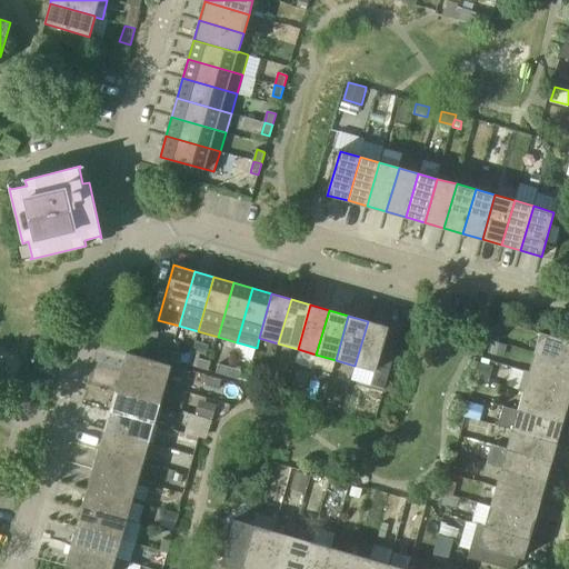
[(397,346),(383,342),(388,327),(368,321),(355,366),(376,371),(371,385),(385,389),(397,346)]
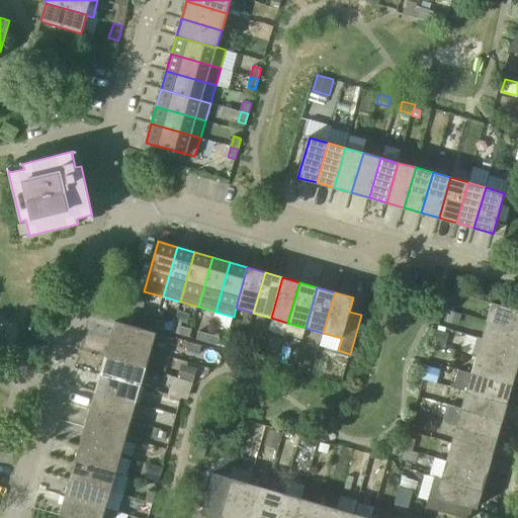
[(134,299),(131,311),(141,314),(145,303),(134,299)]
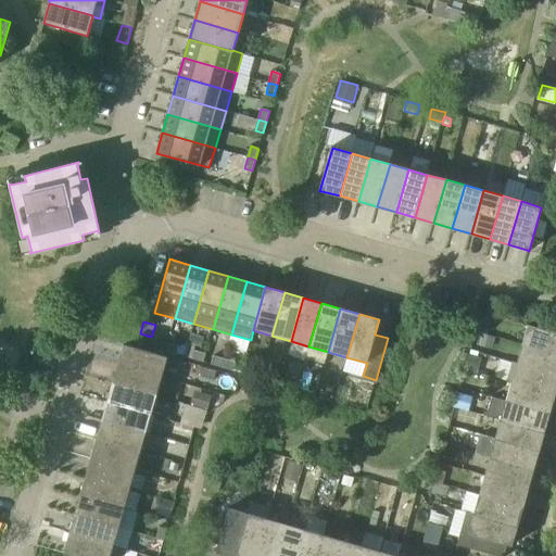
[(555,353),(555,332),(528,325),(522,344),(555,353)]
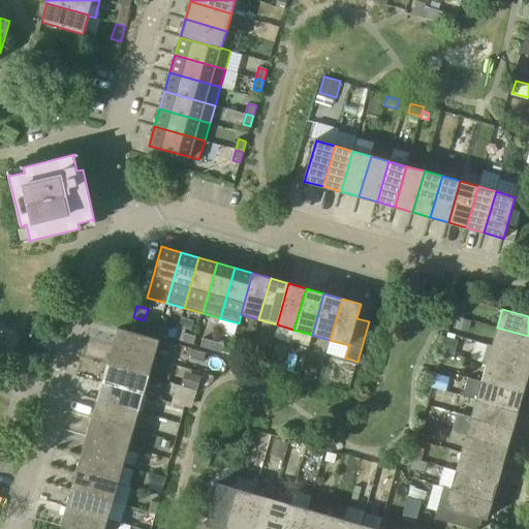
[(139,321),(135,320),(132,332),(118,328),(113,346),(154,358),(159,340),(156,339),(157,335),(159,328),(139,321)]
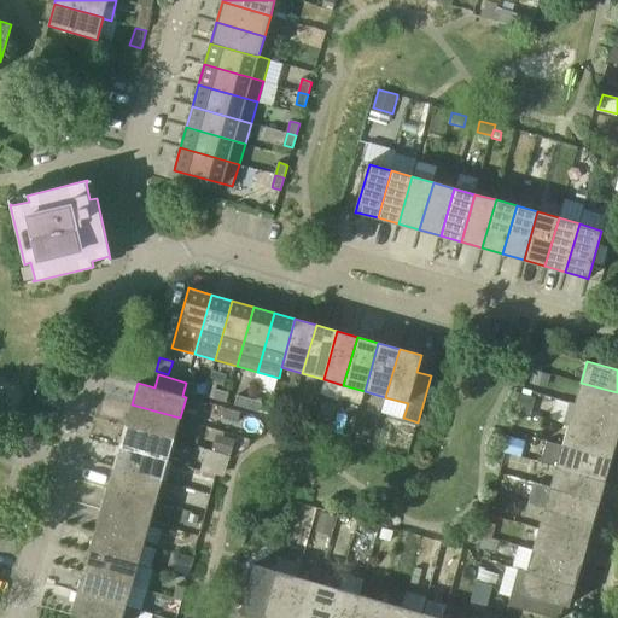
[(199,386),(196,385),(186,383),(184,391),(197,395),(199,386)]
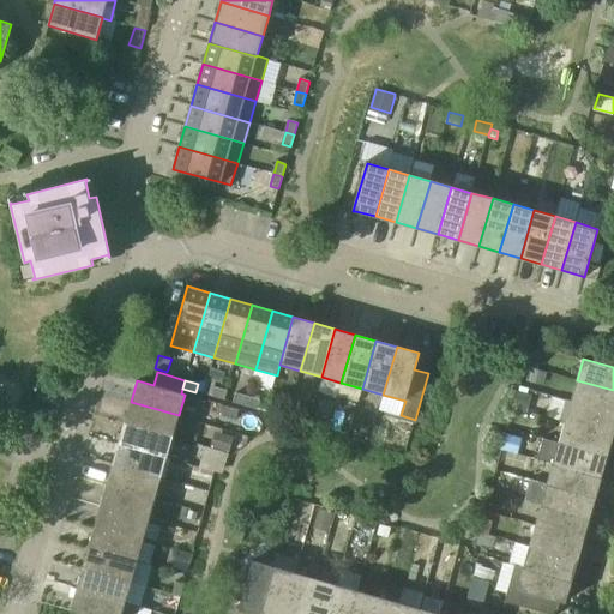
[(613,414),(613,390),(577,380),(571,402),(613,414)]
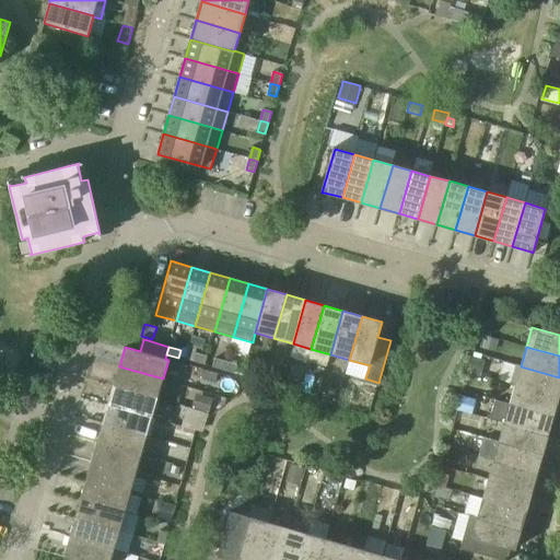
[(194,361),(205,364),(207,357),(196,353),(194,361)]
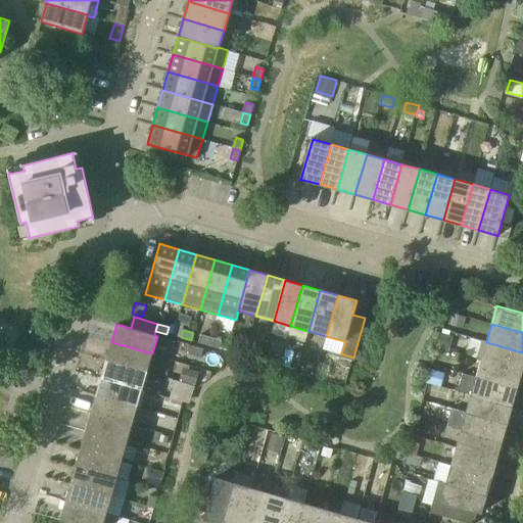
[(209,345),(211,338),(201,335),(198,342),(209,345)]
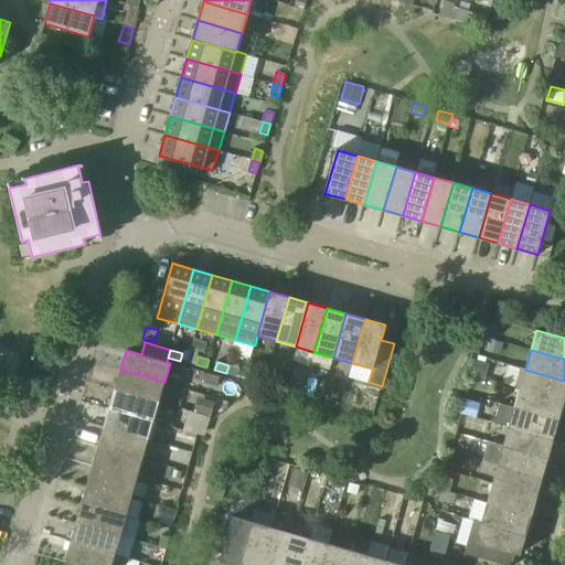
[(226,373),(237,376),(240,368),(228,365),(226,373)]
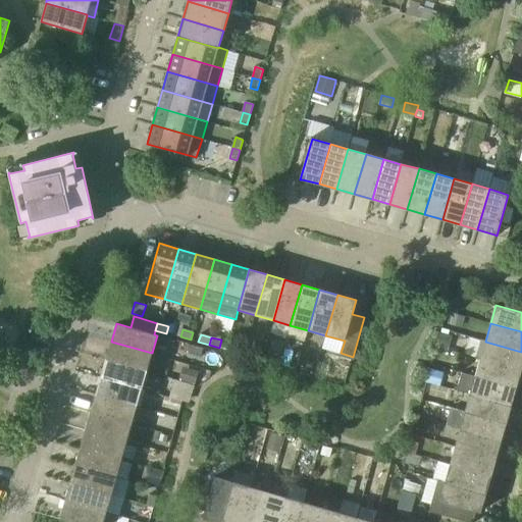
[(472,357),(480,359),(521,370),(521,367),(521,352),(485,342),(477,340),(472,357)]
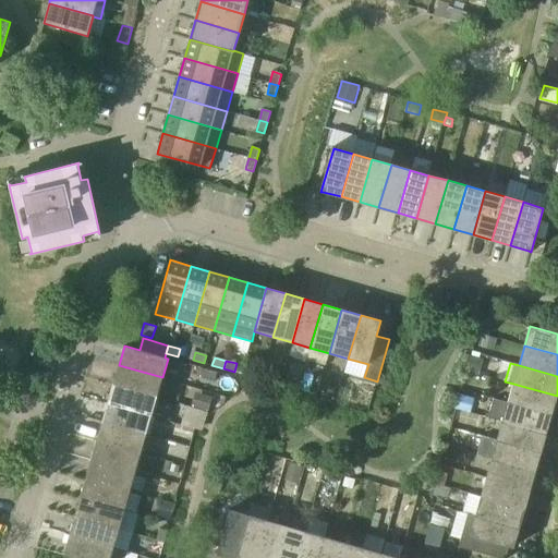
[(157,396),(162,377),(119,365),(113,384),(157,396)]
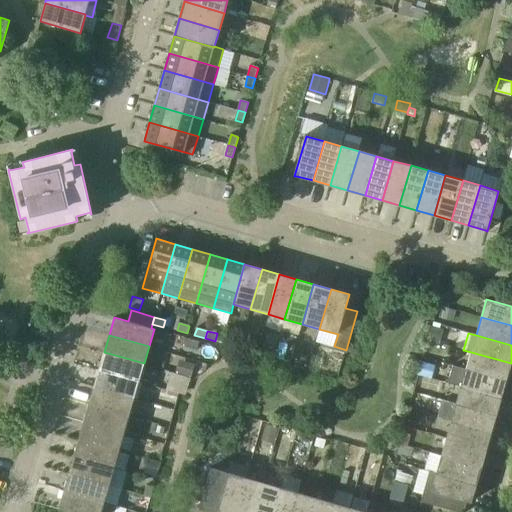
[(139,381),(144,363),(104,352),(99,370),(139,381)]
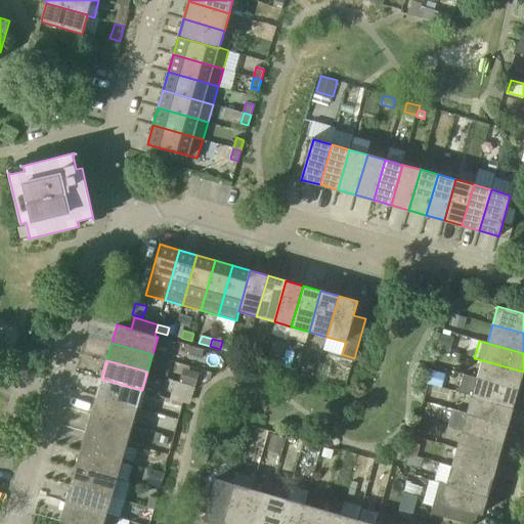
[(518,390),(523,372),(482,360),(477,378),(518,390)]
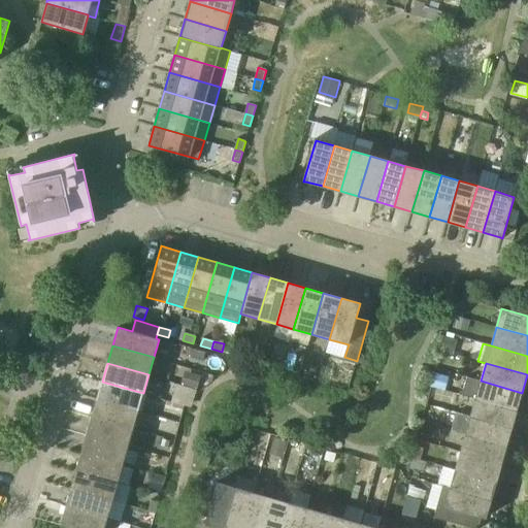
[(192,388),(197,389),(201,374),(186,369),(182,383),(182,385),(192,388)]
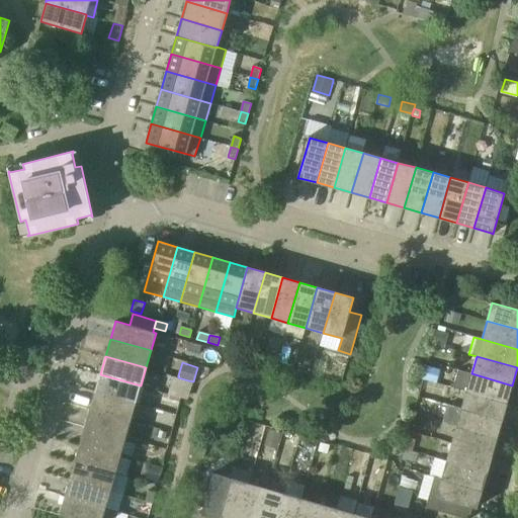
[(466,391),(507,403),(512,385),(471,373),(458,369),(453,387),(466,391)]
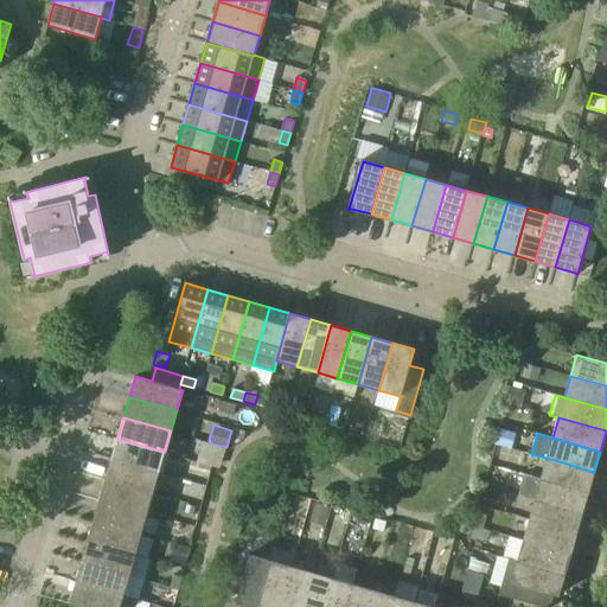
[(159,473),(165,452),(117,439),(110,459),(159,473)]
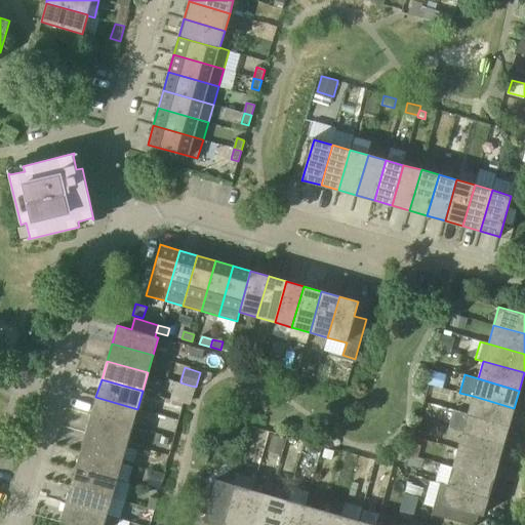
[(509,426),(514,408),(473,396),(468,414),(509,426)]
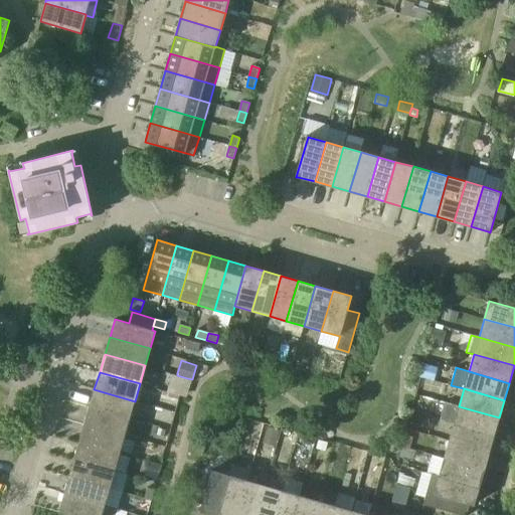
[(130,418),(135,401),(94,389),(89,407),(130,418)]
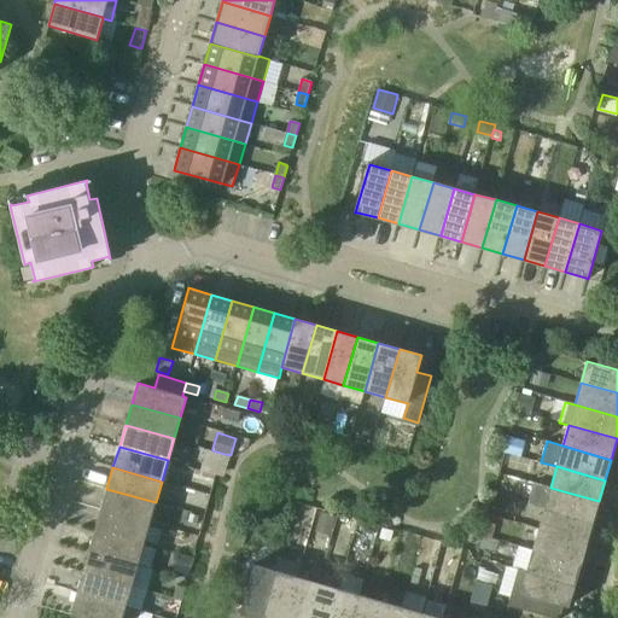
[(593,522),(599,501),(551,488),(544,508),(593,522)]
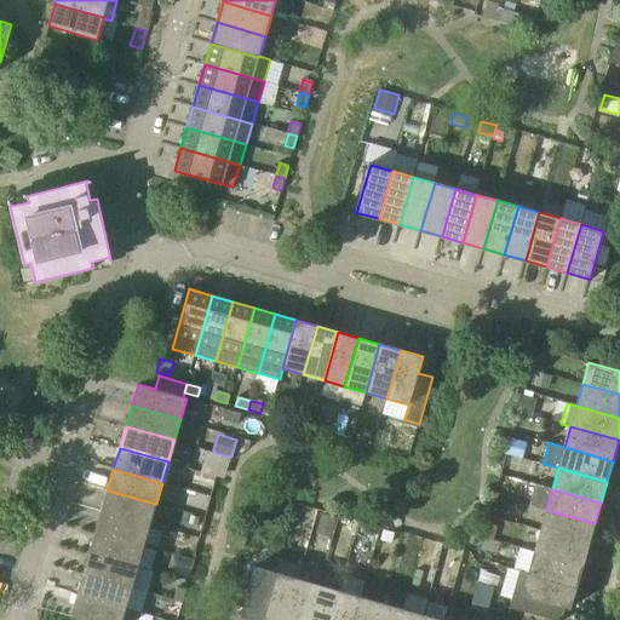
[(150,524),(156,504),(107,491),(102,511),(150,524)]
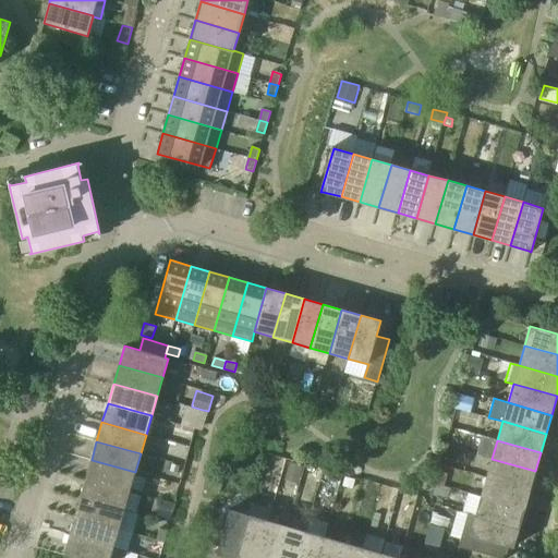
[(530,490),(535,471),(492,459),(486,477),(530,490)]
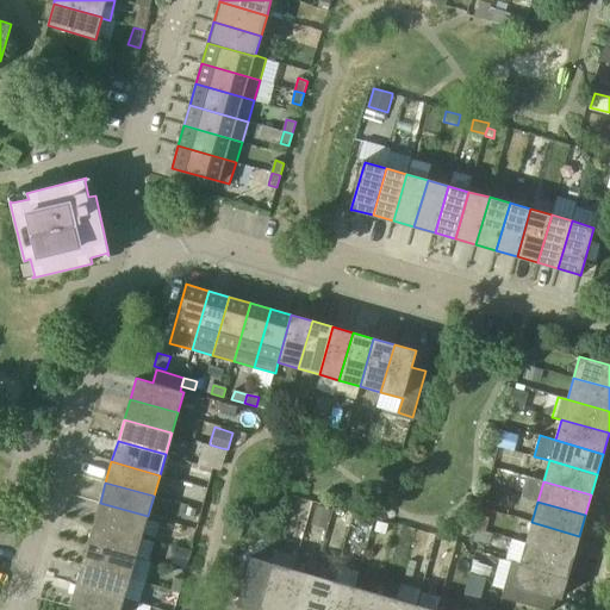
[(94,523),(142,537),(148,516),(100,503),(94,523)]
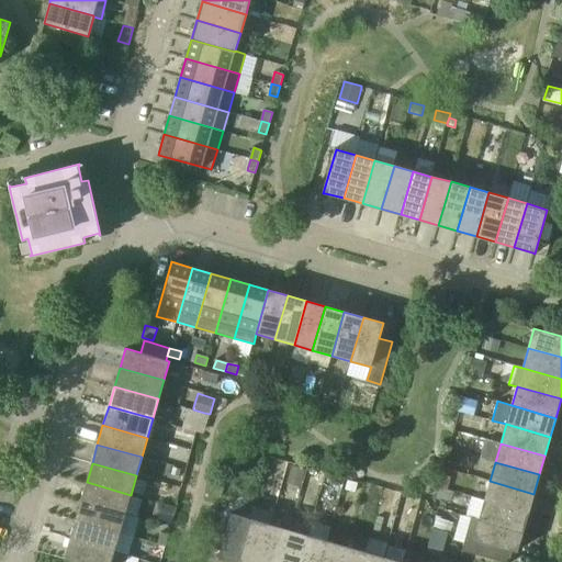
[(292,467),(288,484),(301,487),(305,470),(292,467)]
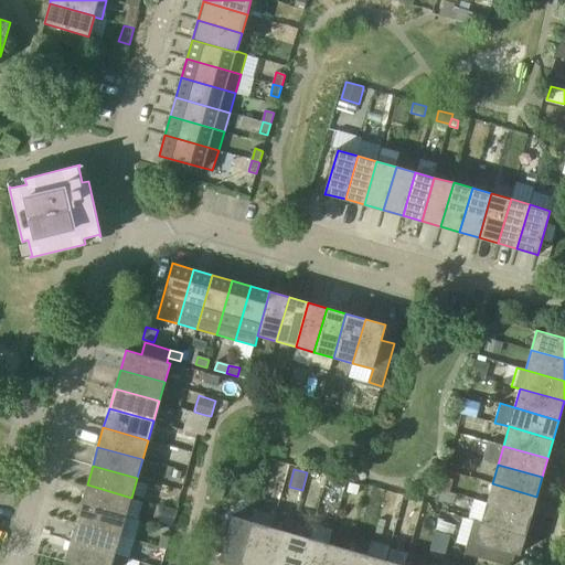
[(531,515),(536,497),(492,483),(487,503),(531,515)]
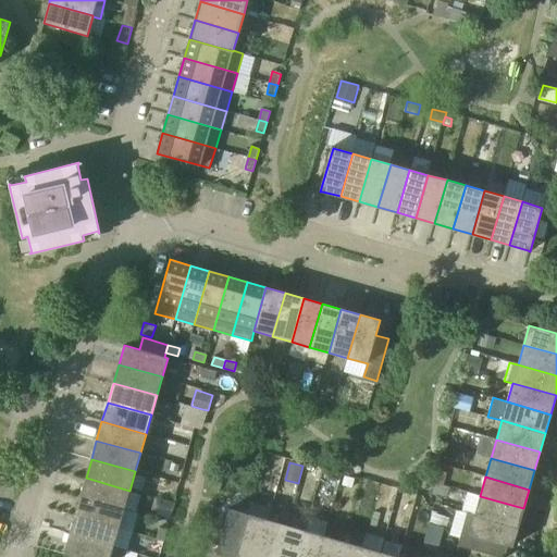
[(124,509),(130,491),(86,478),(81,497),(124,509)]
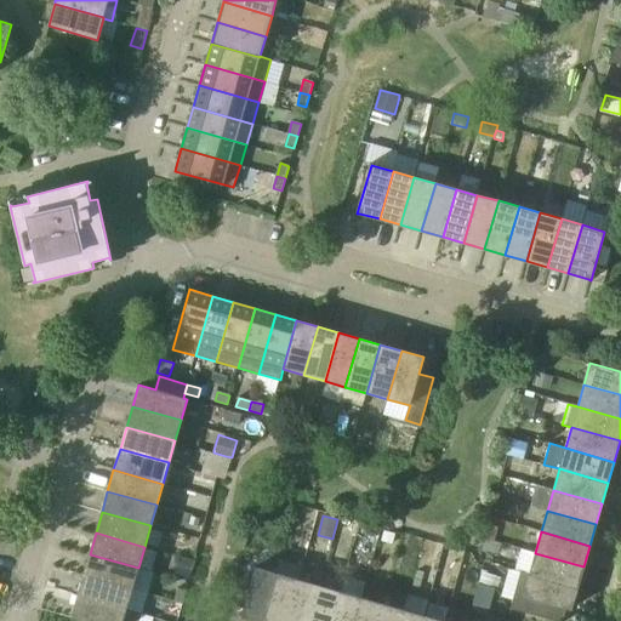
[(522,573),(577,588),(584,567),(535,553),(522,550),(516,571),(522,573)]
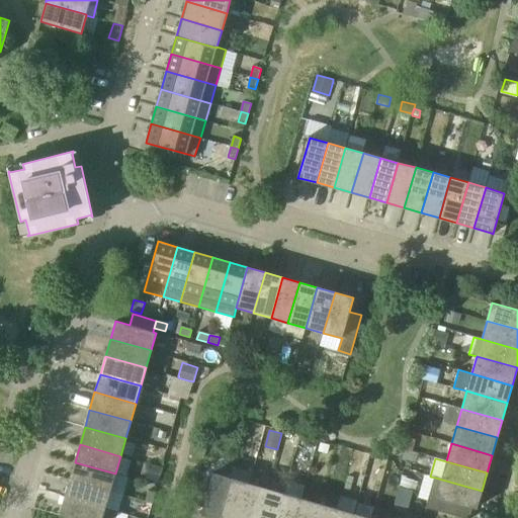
[(110,491),(115,473),(75,462),(70,480),(110,491)]
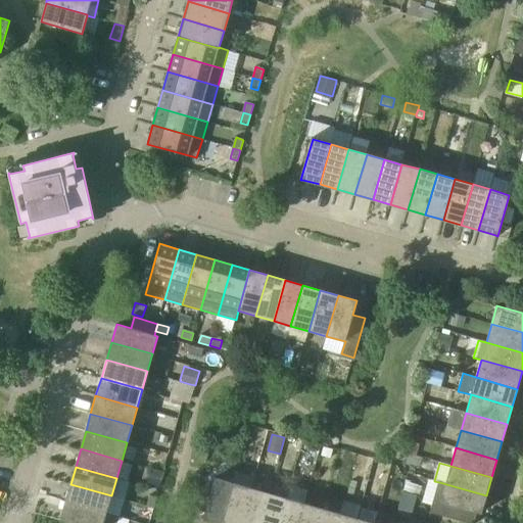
[(211,489),(199,485),(192,509),(205,513),(203,519),(204,519),(220,522),(221,522),(233,483),(216,478),(211,489)]
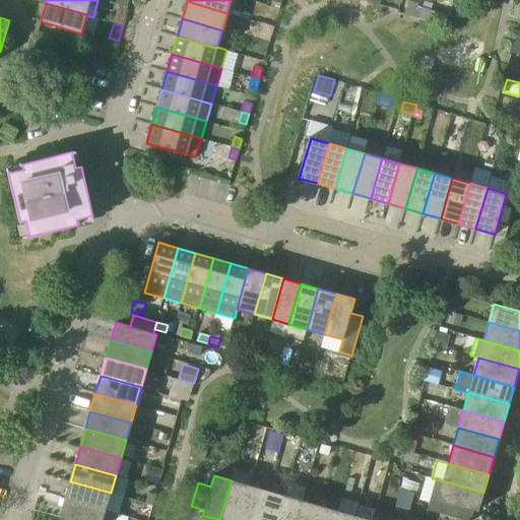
[(478,511),(483,493),(437,479),(428,510),(450,516),(453,504),(478,511)]
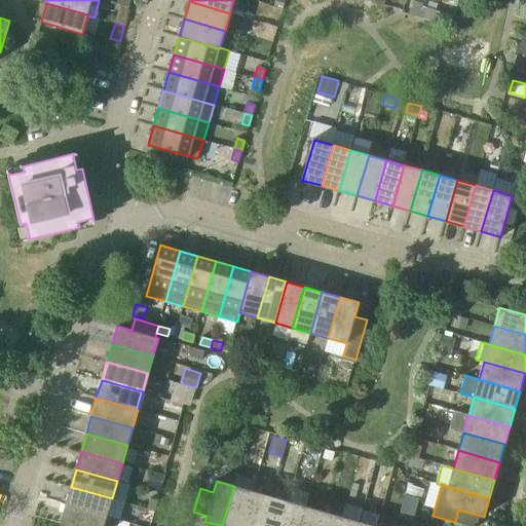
[(241,525),(252,491),(234,486),(222,525),(241,525)]
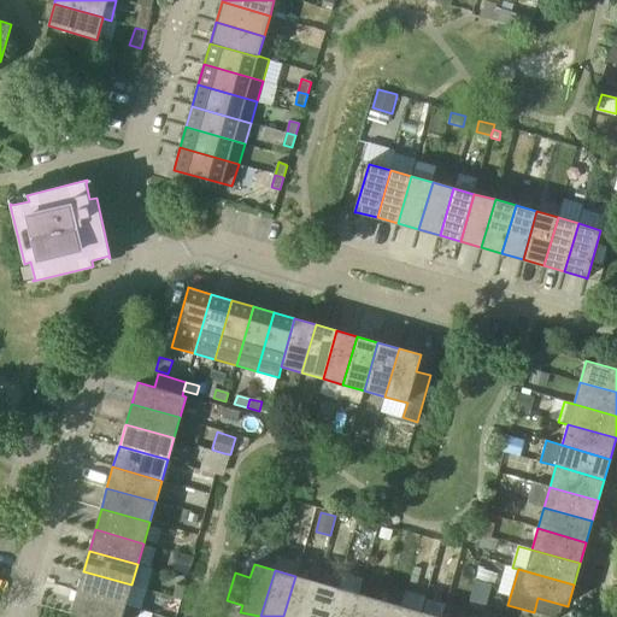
[(125,606),(125,605),(131,585),(83,571),(77,592),(125,606)]
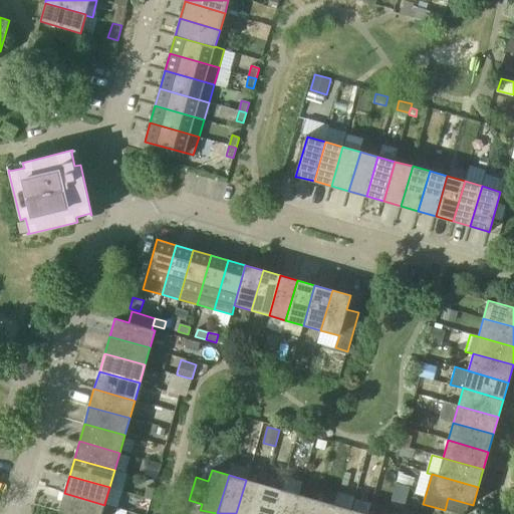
[(255,513),(264,485),(246,480),(236,513),(255,513)]
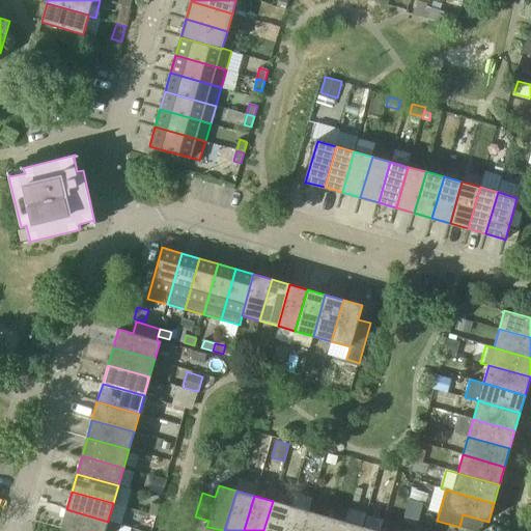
[(282,530),(290,506),(273,501),(263,530),(282,530)]
